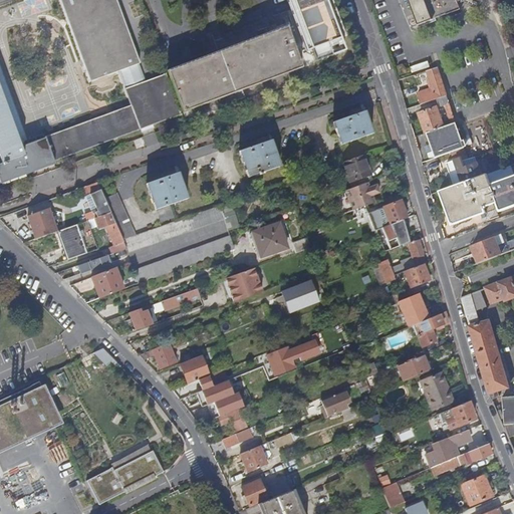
[(53,161),(181,113),(166,75),(147,82),(115,0),(59,0),(90,82),(118,72),(132,107),(45,139),(45,138),(44,138),(44,139),(20,148),(0,91),(0,159),(2,164),(0,164),(0,184),(38,170),(36,166),(52,161),(53,165),(54,164),(53,161)]
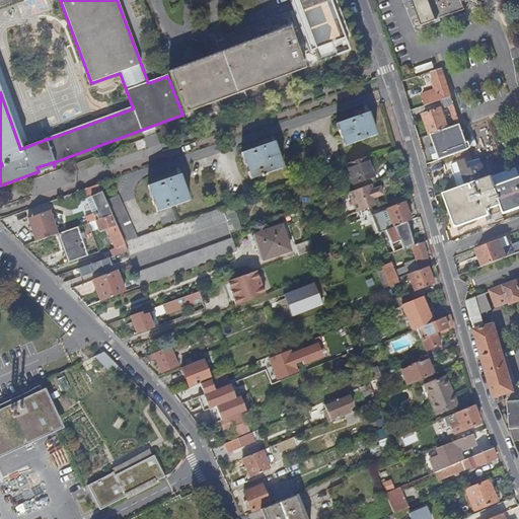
[(299,0),(321,57),(362,44),(346,2),(344,0),(299,0)]
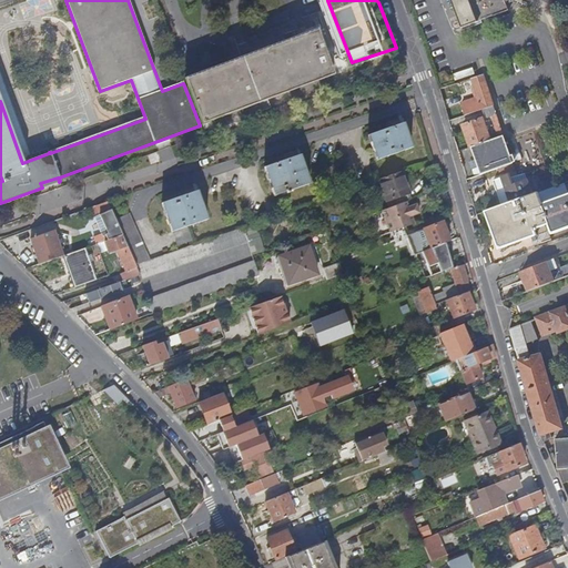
[(450,0),(460,27),(508,8),(506,2),(511,1),(511,0),(450,0)]
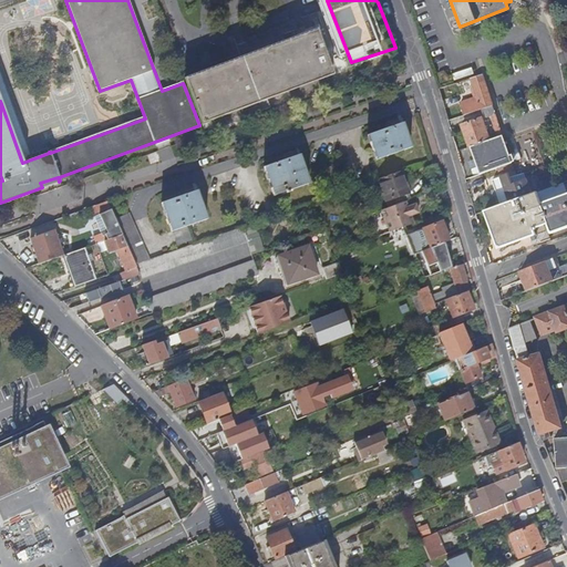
[(336,73),(320,29),(241,59),(185,80),(202,123),(336,73)]
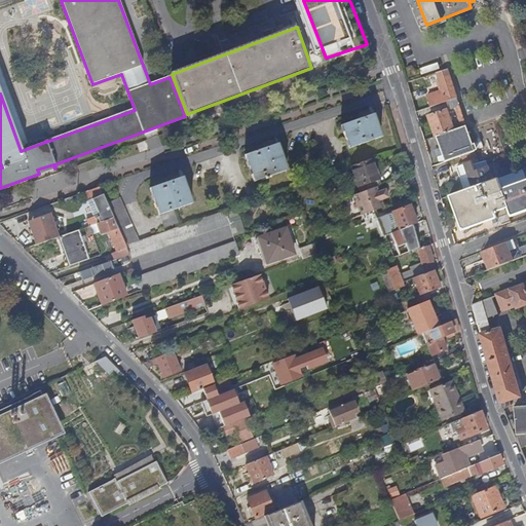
[(448,69),(437,72),(440,81),(437,82),(442,96),(445,95),(447,101),(457,98),(448,69)]
